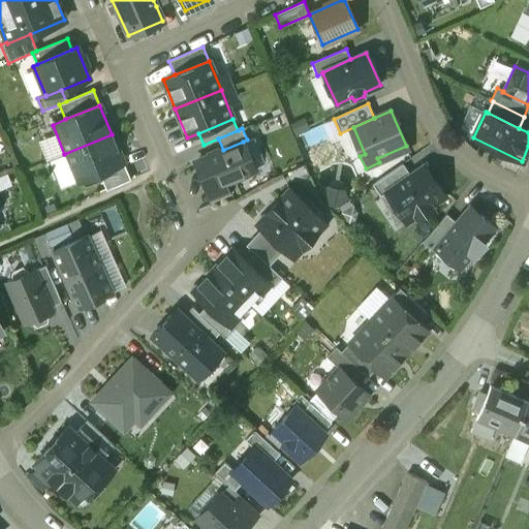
[(112,134),(64,154),(75,182),(98,173),(123,163),(112,134)]
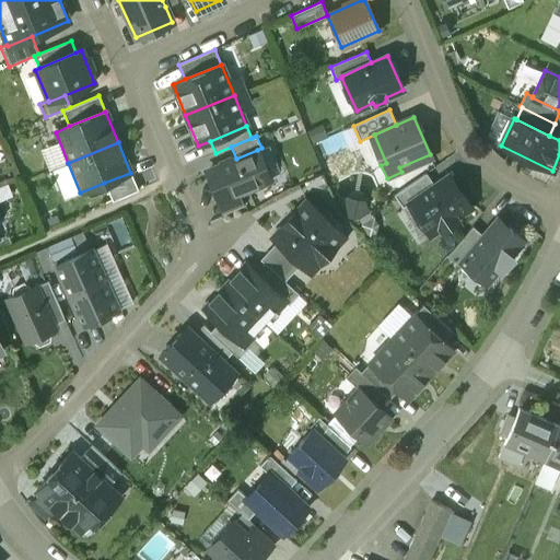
[(236,159),(208,170),(220,200),(269,181),(257,150),(236,159)]
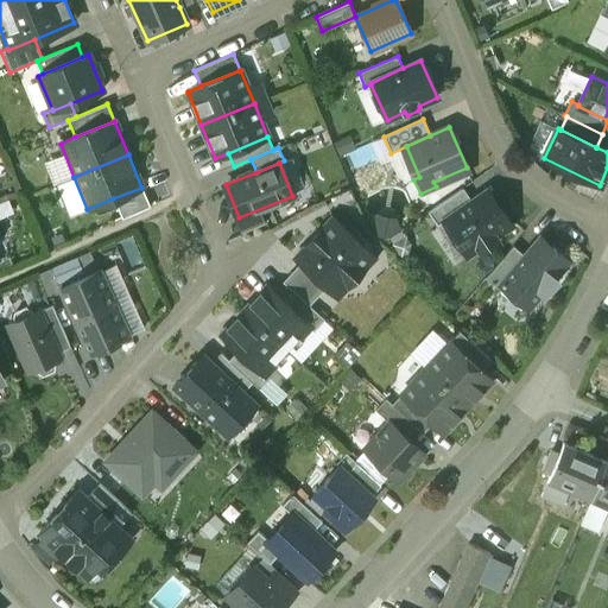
[(141,188),(113,198),(122,219),(150,207),(141,188)]
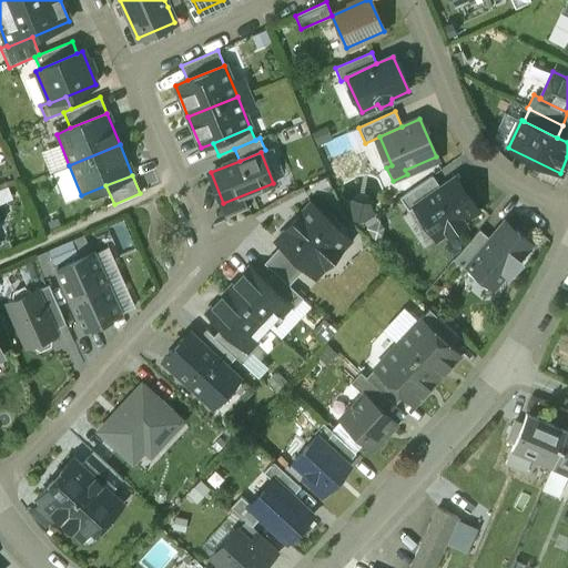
[(433,176),(399,199),(408,212),(414,208),(414,206),(440,188),(433,176)]
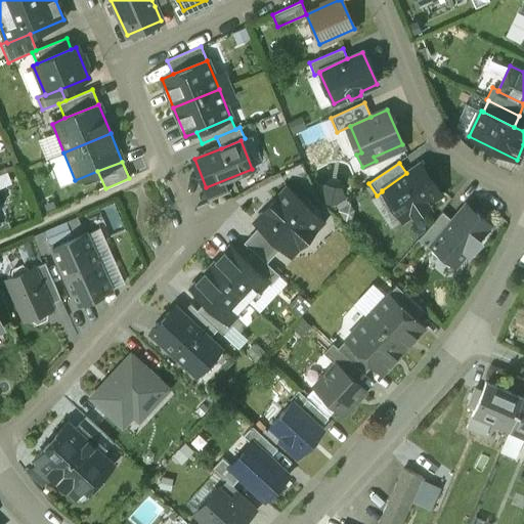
[(406,173),(382,190),(382,191),(392,206),(393,205),(403,220),(411,214),(413,217),(429,207),(427,204),(441,194),(431,179),(429,180),(419,165),(406,173)]
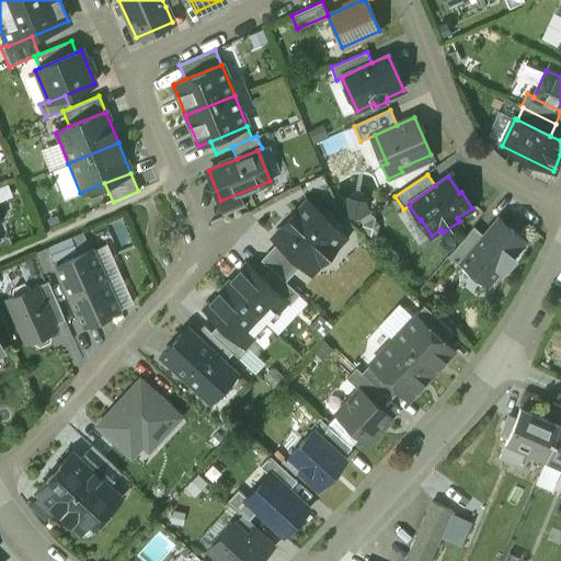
[(306,201),(272,237),(277,242),(301,264),(306,268),(316,258),(321,263),(335,247),(325,238),(335,227),(306,201)]
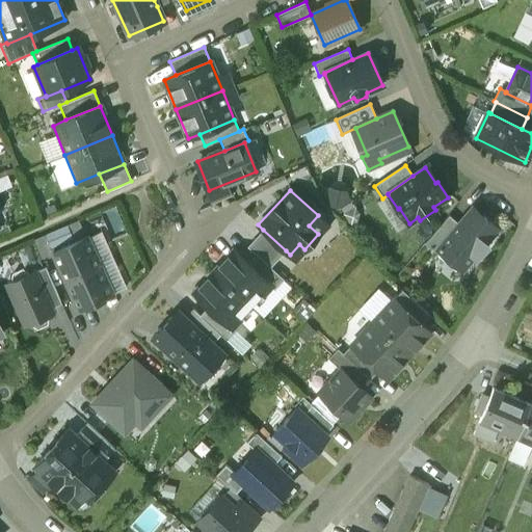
[(458,223),(436,248),(437,249),(462,270),(474,257),(477,259),(488,244),(486,242),(498,229),(472,207),(458,223)]
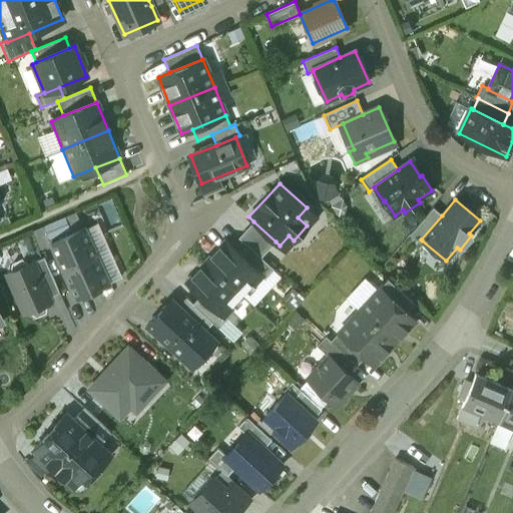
[(433,207),(410,234),(420,243),(422,240),(421,239),(442,215),(433,207)]
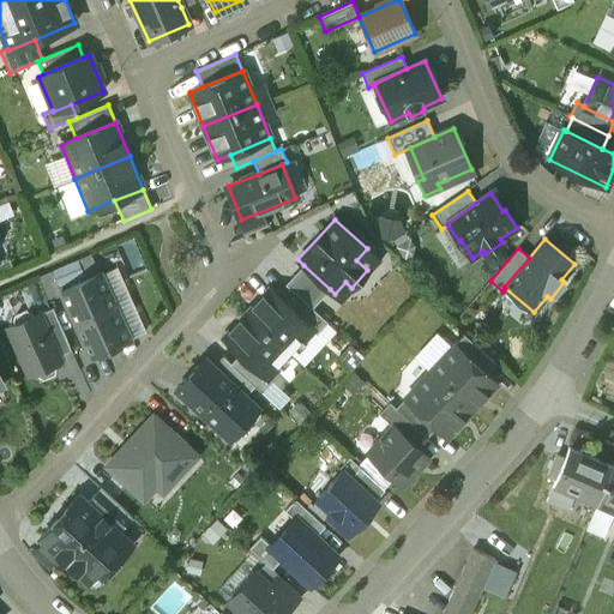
[(330,289),(304,265),(286,284),(295,294),(296,294),(312,308),(330,289)]
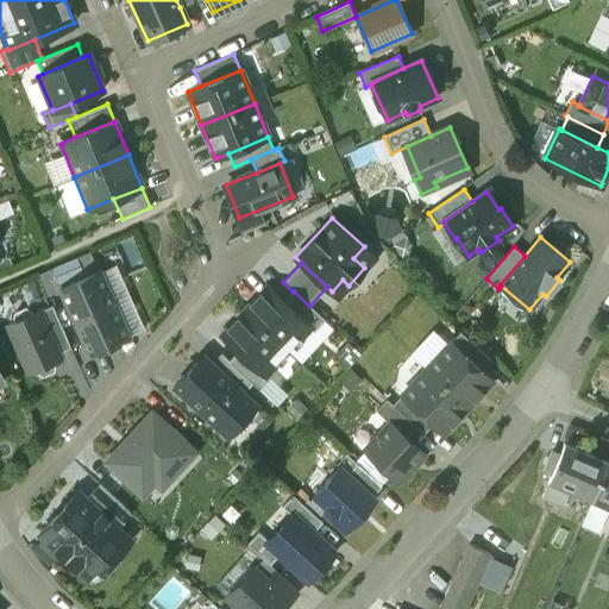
[(99,271),(60,289),(75,321),(114,305),(99,271)]
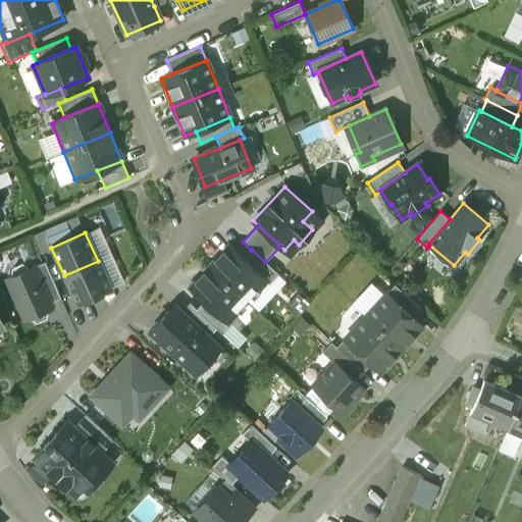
[(243,259),(229,246),(210,267),(246,300),(264,280),(265,279),(243,259)]
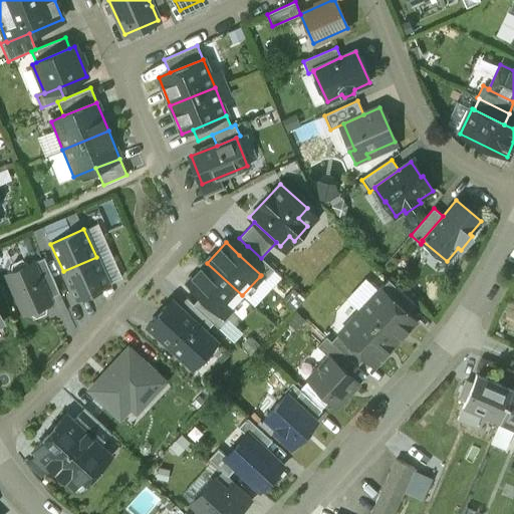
[(261,258),(248,246),(247,246),(239,255),(261,275),(260,276),(265,279),(274,270),(261,258)]
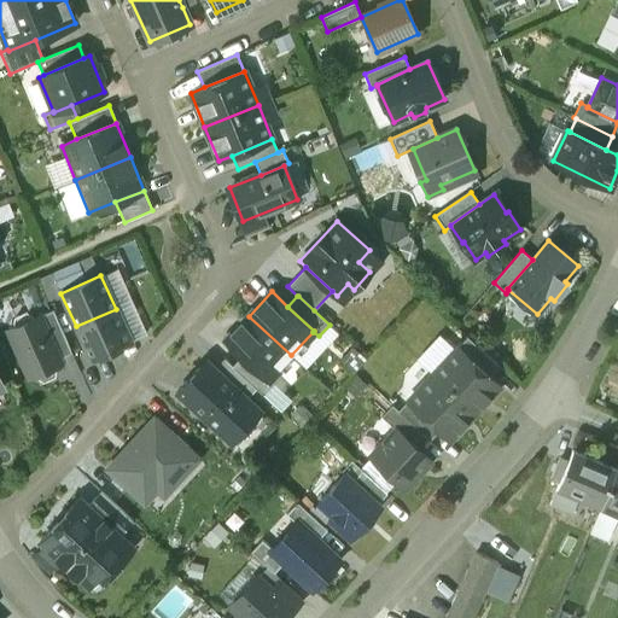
[(116,309),(76,326),(91,360),(130,342),(116,309)]
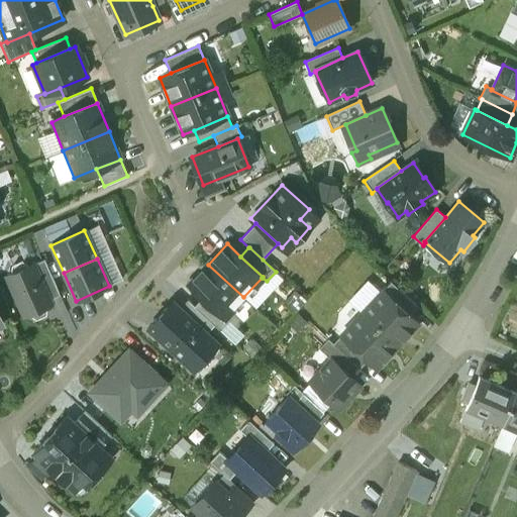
[(59,292),(43,260),(33,265),(47,297),(59,292)]
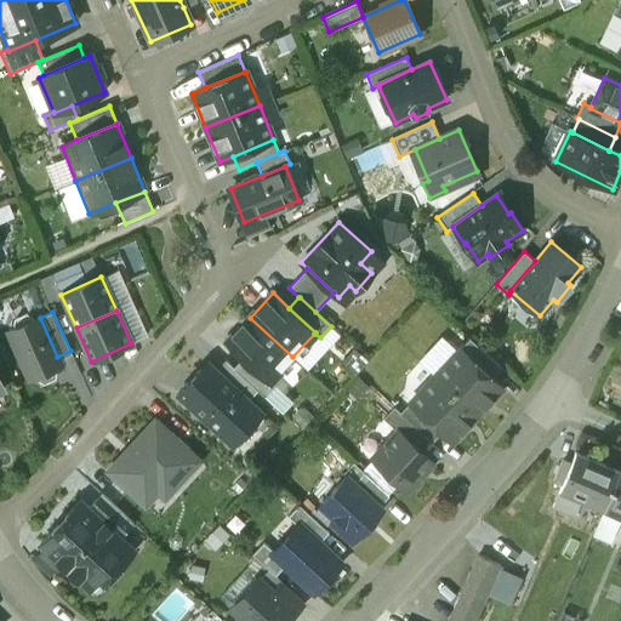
[(40,318),(33,320),(32,318),(26,313),(15,318),(13,325),(15,328),(9,331),(29,377),(35,375),(36,377),(43,382),(55,376),(55,369),(53,366),(61,364),(57,357),(40,318)]
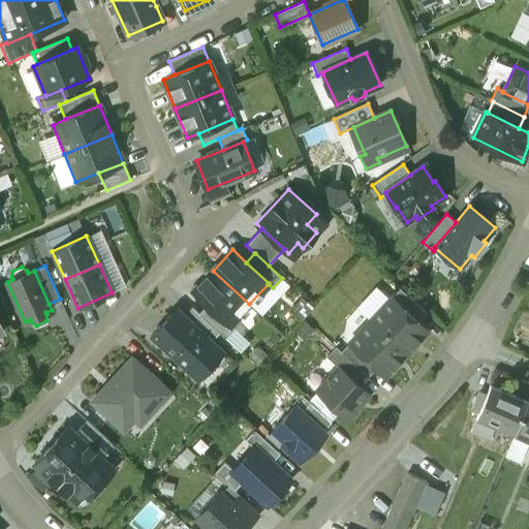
[(249,304),(213,271),(193,291),(207,304),(229,325),(230,324),(249,304)]
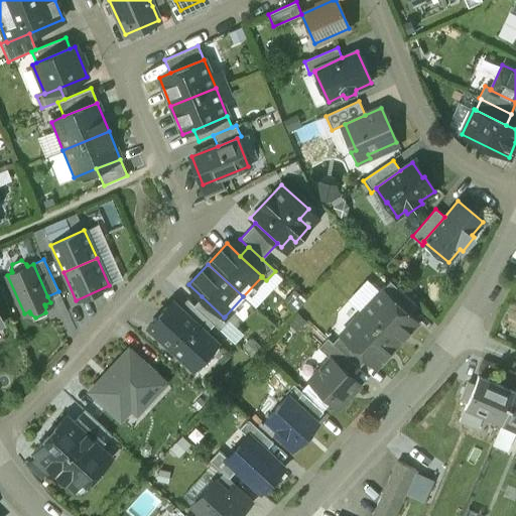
[(416,305),(390,281),(381,289),(408,314),(416,305)]
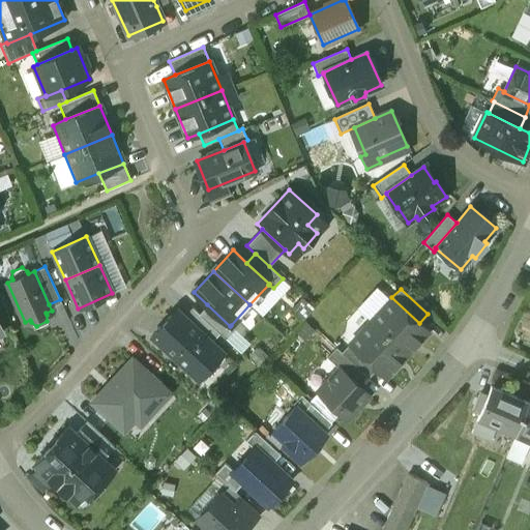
[(391,297),(371,321),(407,354),(429,331),(419,323),(391,297)]
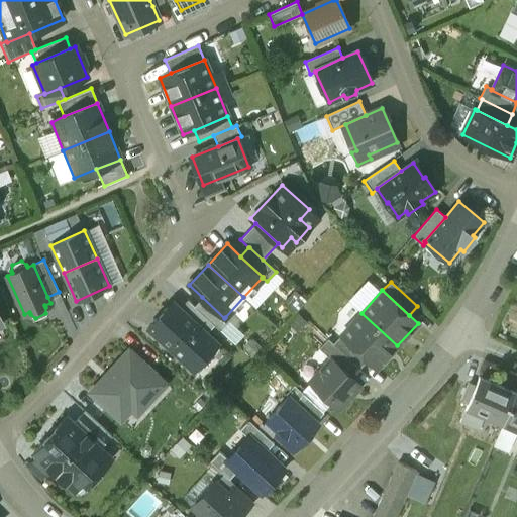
[(224,318),(202,297),(194,306),(214,325),(220,330),(229,321),(225,317),(224,318)]
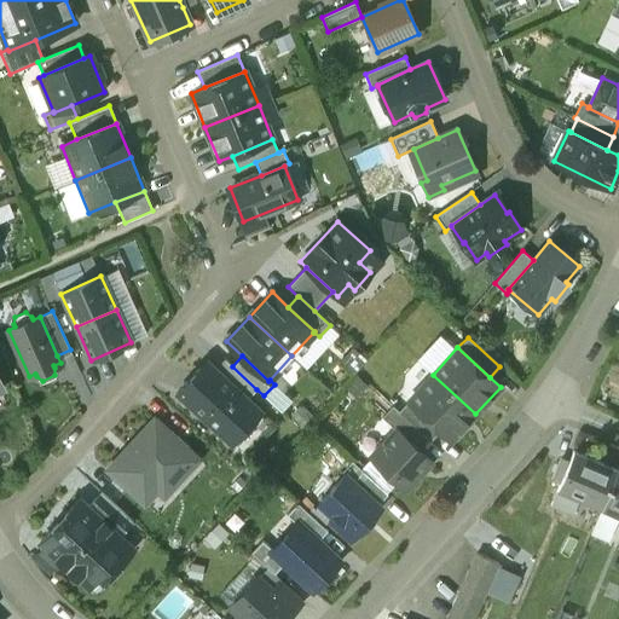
[(232,366),(225,359),(214,370),(247,399),(256,389),(232,366)]
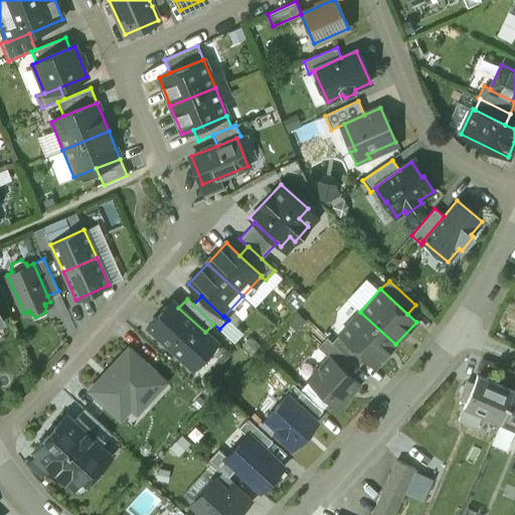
[(178,308),(171,302),(148,327),(193,368),(204,355),(211,355),(215,350),(216,343),(205,332),(178,308)]
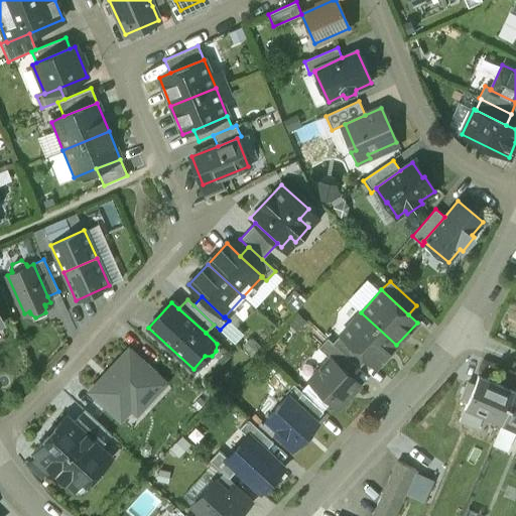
[(396,345),(361,312),(341,335),(367,359),(376,367),(396,345)]
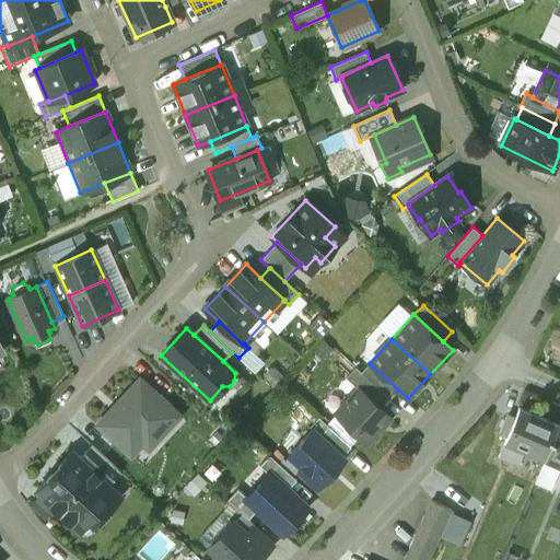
[(398,389),(370,363),(360,372),(382,393),(389,399),(398,389)]
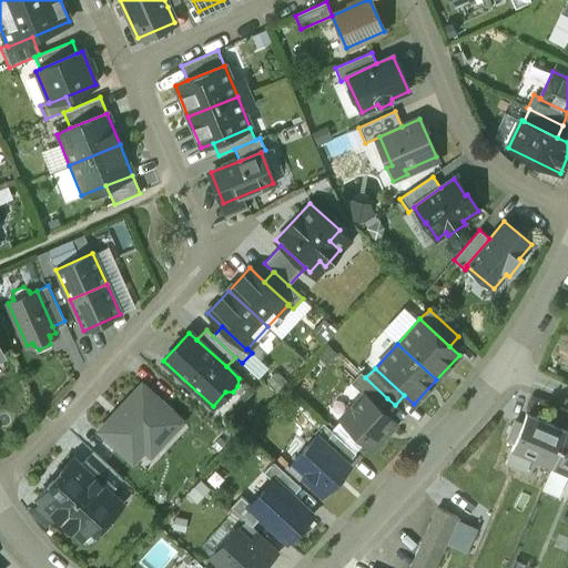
[(365,377),(359,373),(351,383),(363,395),(364,394),(378,408),(387,398),(365,377)]
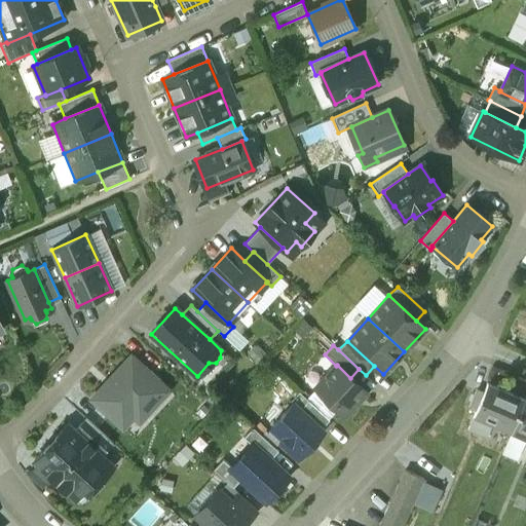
[(145,368),(132,355),(90,399),(122,428),(142,408),(147,413),(168,390),(159,381),(160,380),(146,367),(145,368)]
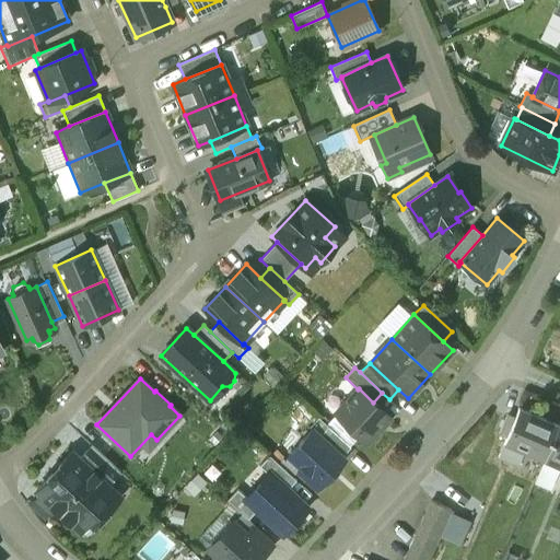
[(358,389),(335,415),(366,443),(389,418),(373,403),(359,388),(358,389)]
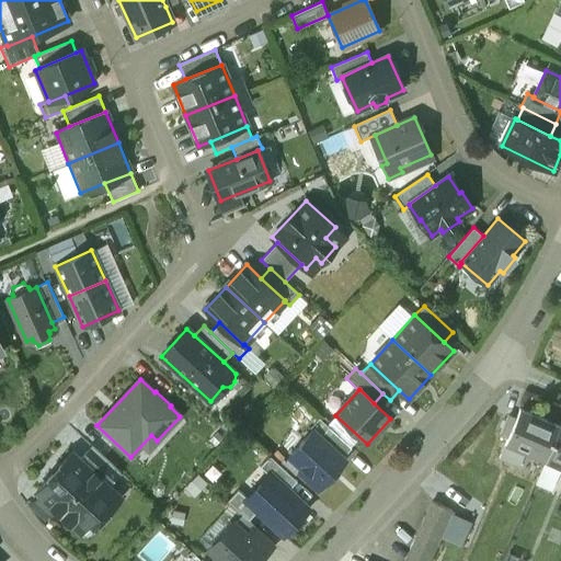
[(558,426),(518,410),(504,443),(544,459),(558,426)]
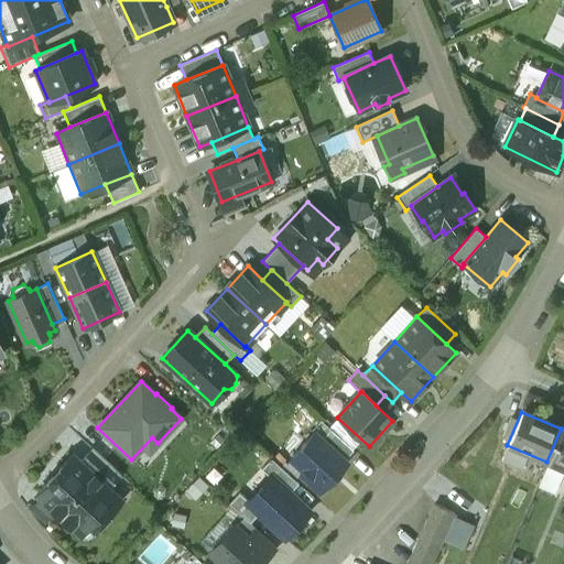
[(563,430),(561,429),(546,462),(563,469),(563,430)]
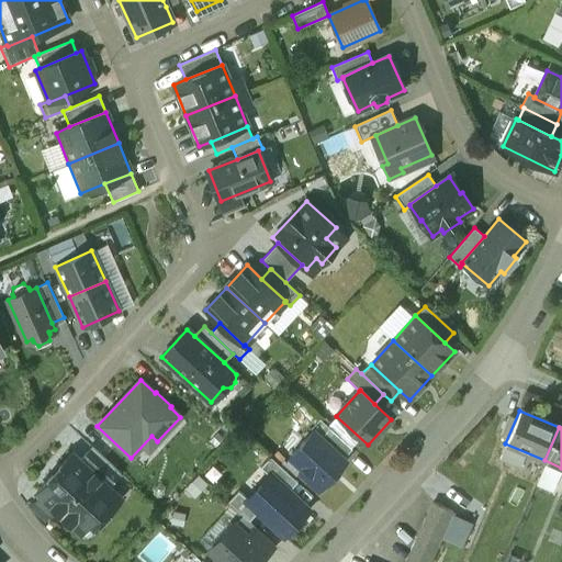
[(351,448),(329,428),(321,437),(343,458),(351,448)]
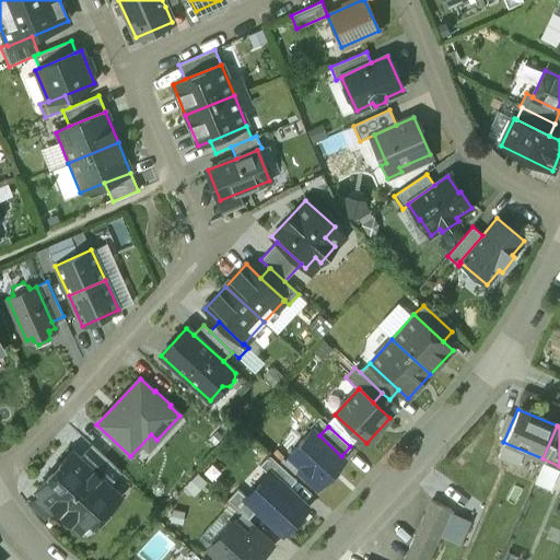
[(312,429),(289,455),(322,485),(345,459),(341,456),(319,435),(312,429)]
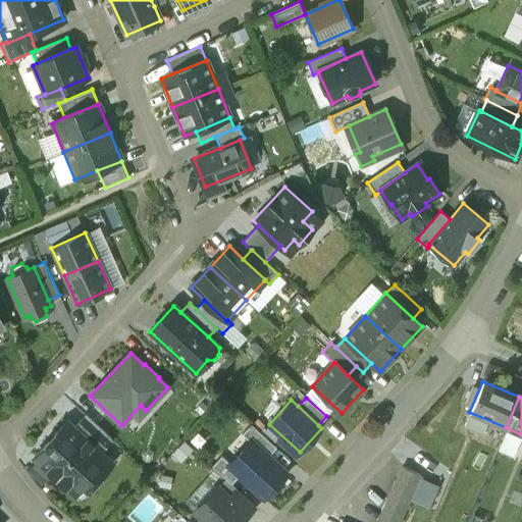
[(111,439),(85,415),(73,427),(101,452),(111,439)]
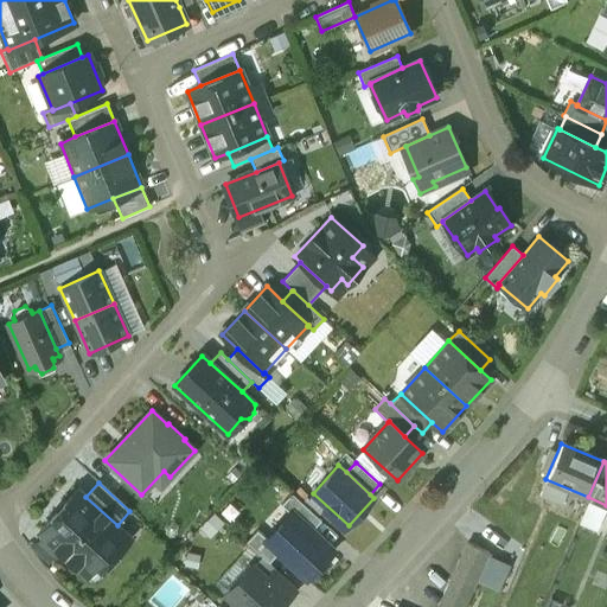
[(78,489),(62,506),(65,510),(59,517),(56,513),(39,531),(81,570),(107,542),(112,547),(125,532),(117,525),(85,497),(78,489)]
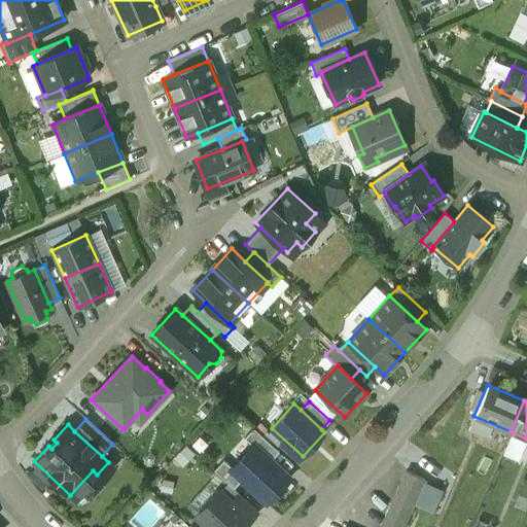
[(279,452),(253,428),(244,437),(252,447),(253,446),(271,460),(279,452)]
